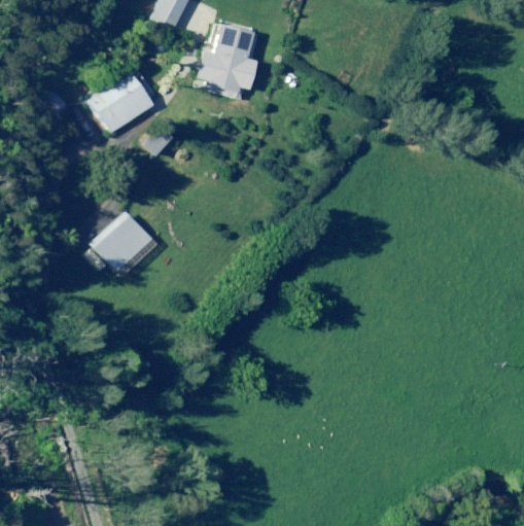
[(205,42),(220,9),(201,0),(166,0),(156,20),(205,42)]
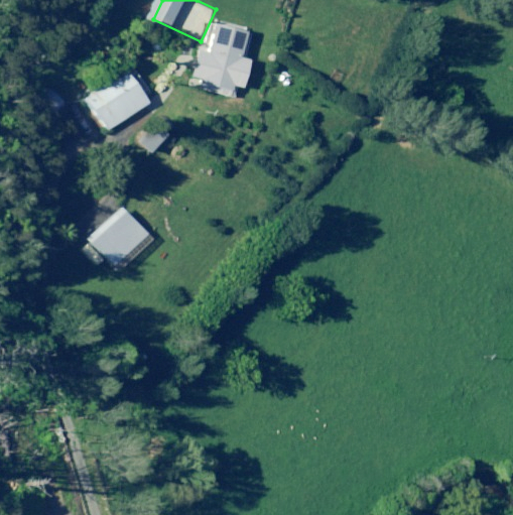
[(252,60),(246,59),(255,30),(215,19),(207,45),(204,44),(194,77),(204,80),(202,88),(237,99),(240,86),(245,88),(252,60)]
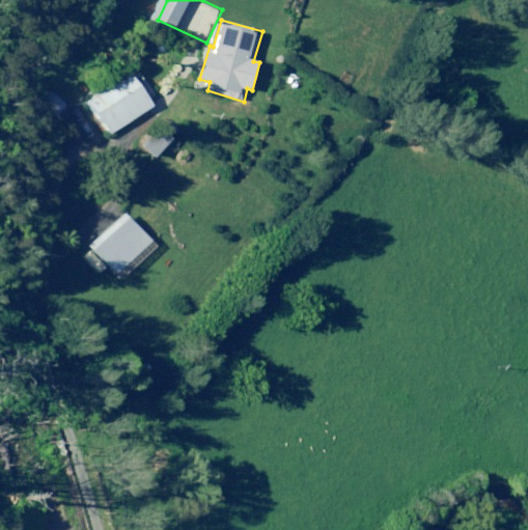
[(114,133),(156,106),(134,75),(93,103),(114,133)]
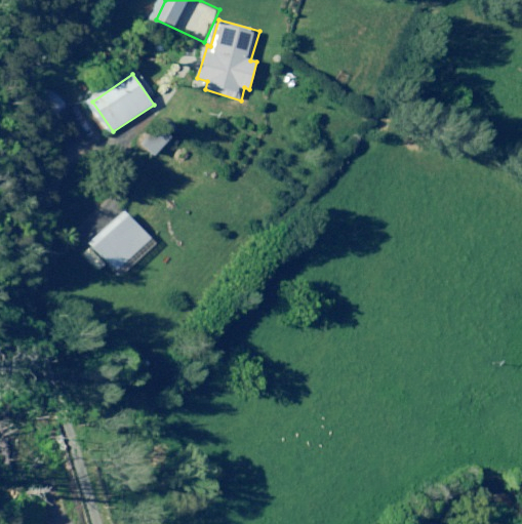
[(155,154),(171,136),(162,128),(146,146),(155,154)]
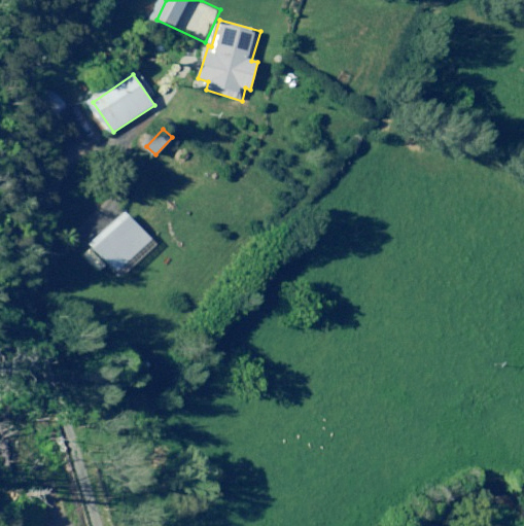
[(119,272),(154,240),(133,215),(98,248),(119,272)]
